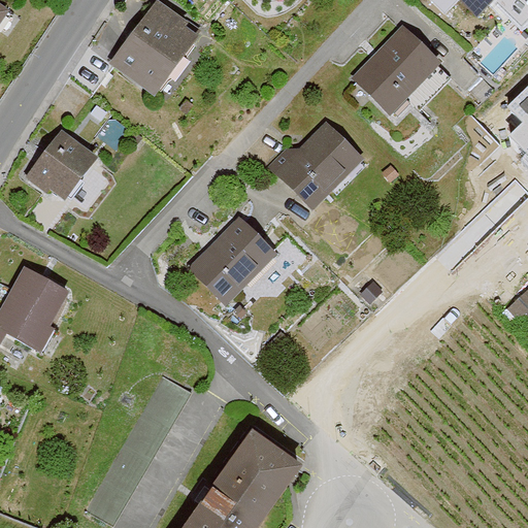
[(492,0),(456,0),(474,19),(492,0)]
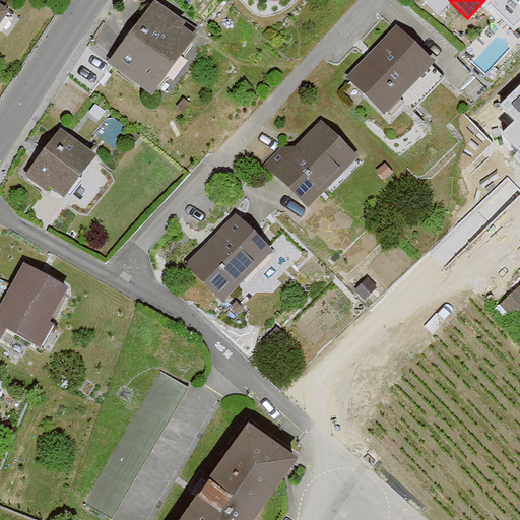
[(200,37),(155,2),(109,62),(153,96),(200,37)]
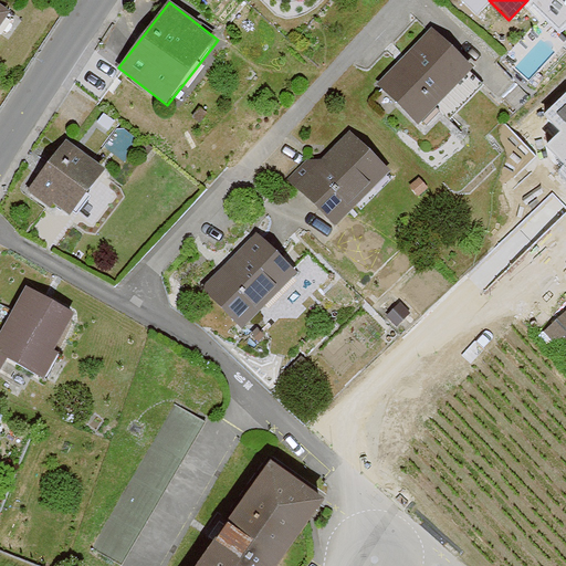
[(0,32),(13,13),(0,3),(0,32)]
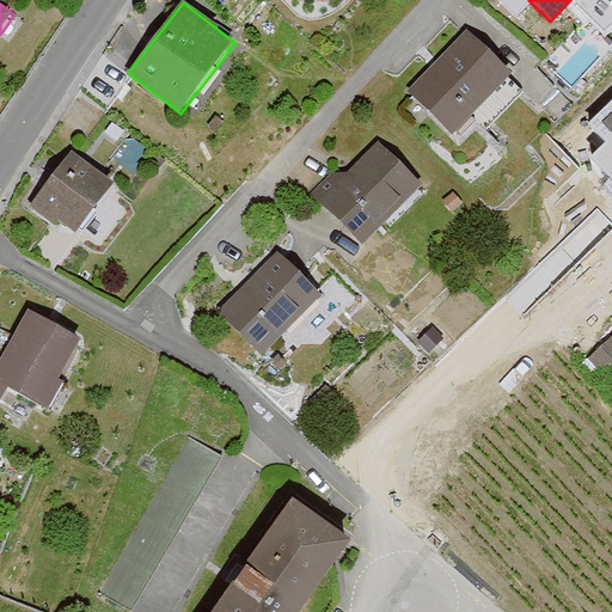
[(516,77),(469,28),(408,87),(456,136),(516,77)]
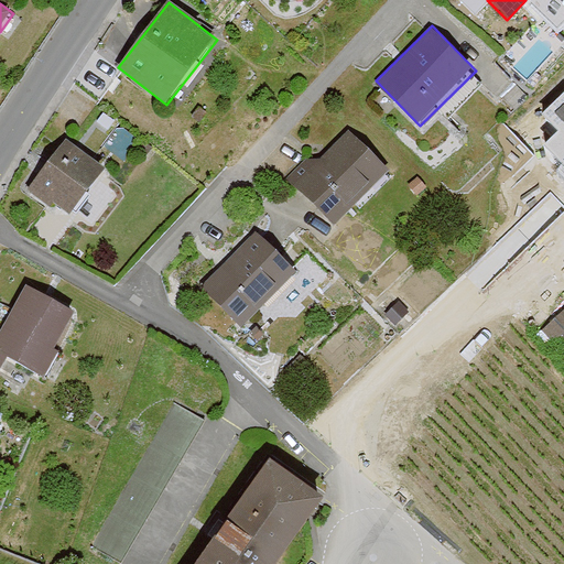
[(392,171),(351,128),(294,182),(334,225),(392,171)]
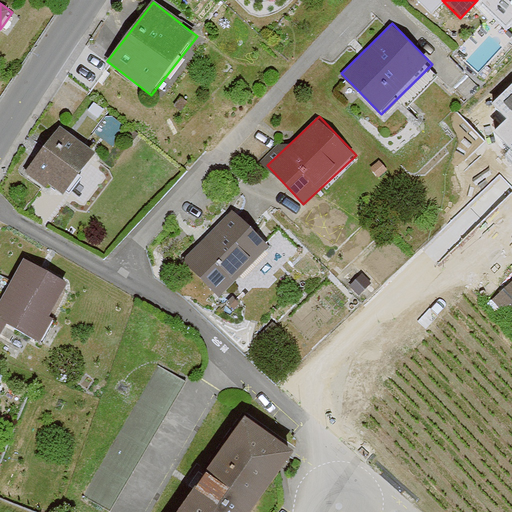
[(97,152),(61,124),(26,169),(62,197),(97,152)]
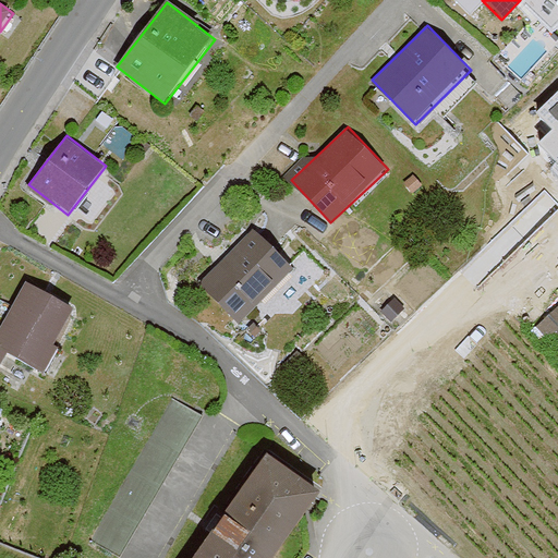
[(557,138),(547,148),(557,160),(557,138)]
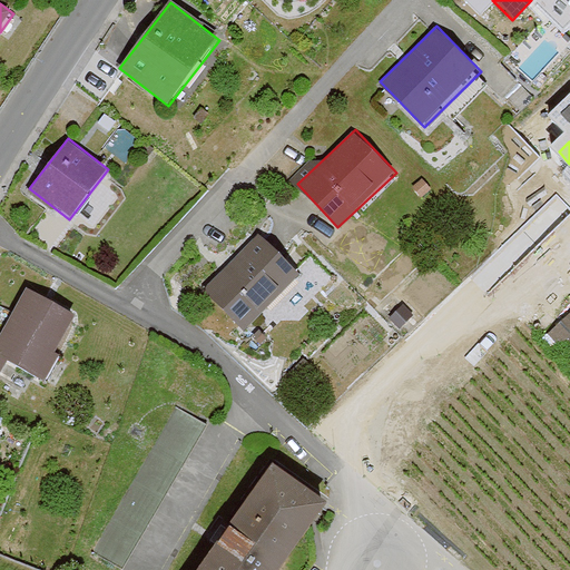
[(263,236),(208,287),(246,327),(301,276),(263,236)]
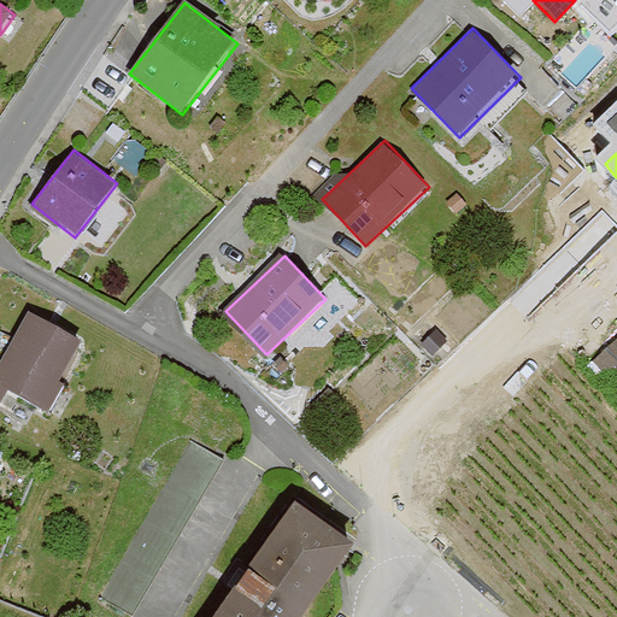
[(0,401),(10,387),(48,411),(66,381),(59,376),(83,336),(35,307),(0,365),(0,401)]
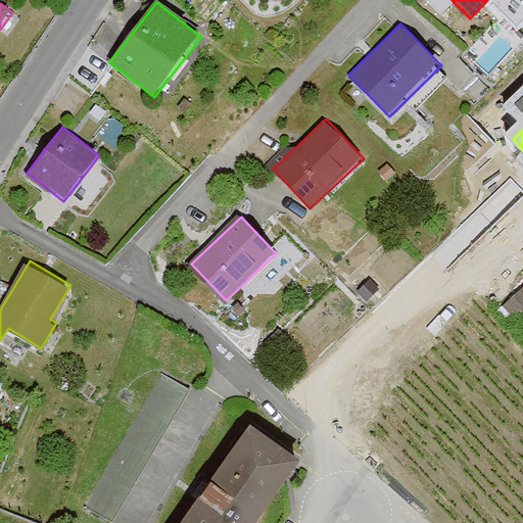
[(179,522),(252,522),(299,459),(251,424),(179,522)]
